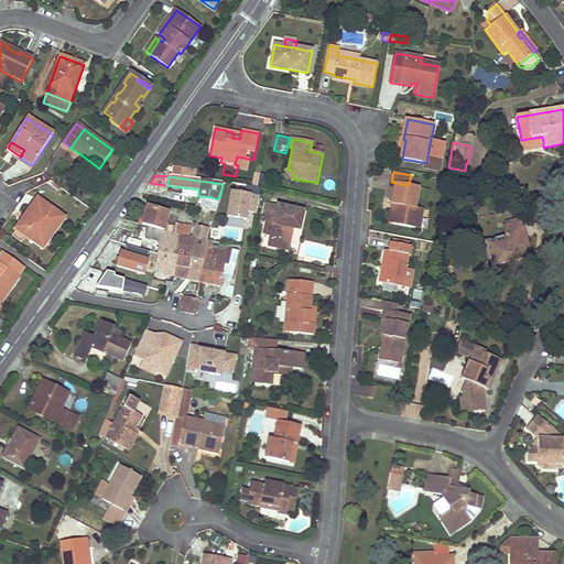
[(416,207),(418,197),(420,187),(409,185),(397,183),(392,204),(393,205),(397,205),(397,208),(393,224),(416,229),(421,208),(416,207)]
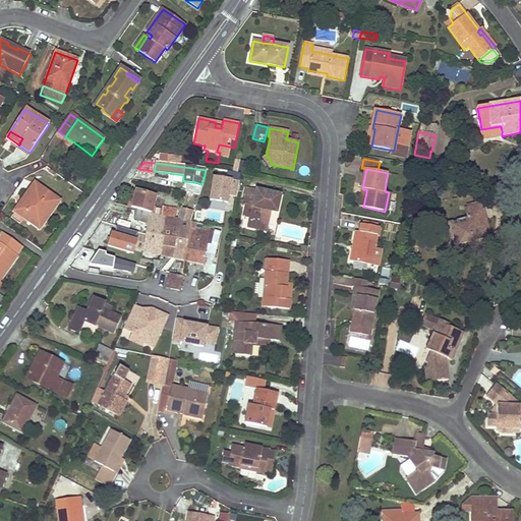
[(237,197),(239,181),(215,177),(211,201),(228,204),(229,196),(237,197)]
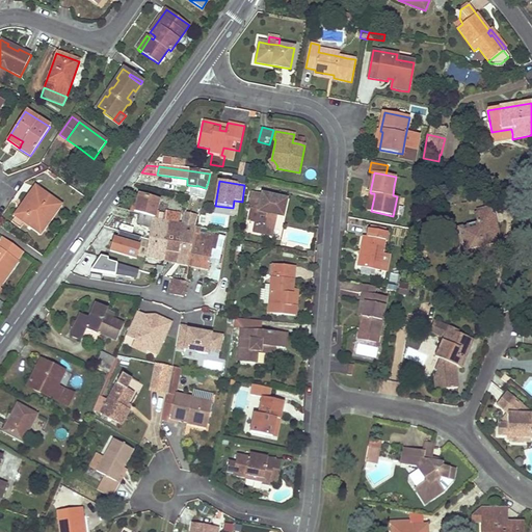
[(190,187),(190,194),(205,196),(205,189),(190,187)]
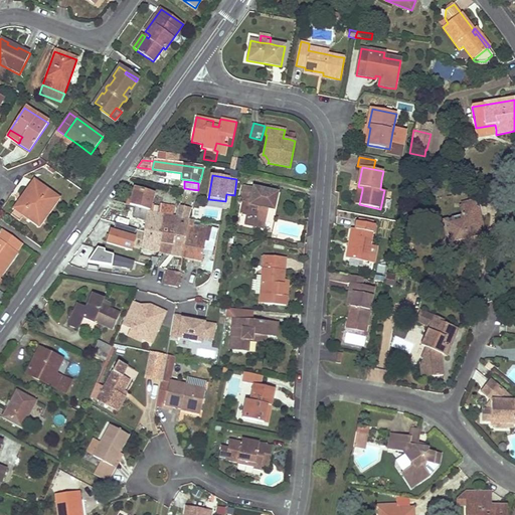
[(22,204),(19,202),(15,209),(39,226),(58,199),(33,182),(28,190),(31,192),(22,204)]
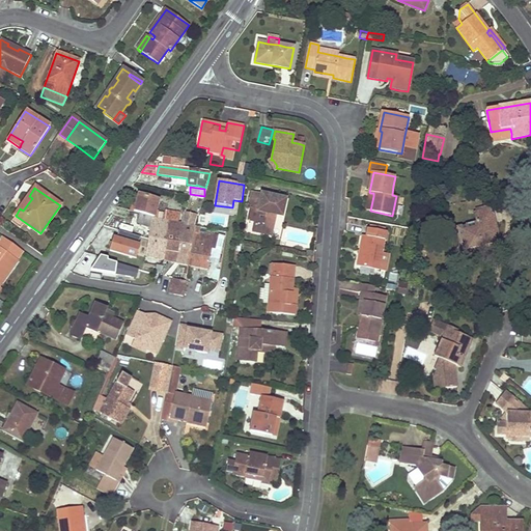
[(271,235),(273,225),(276,215),(282,217),(286,199),(252,191),(249,205),(259,208),(254,232),(271,235)]
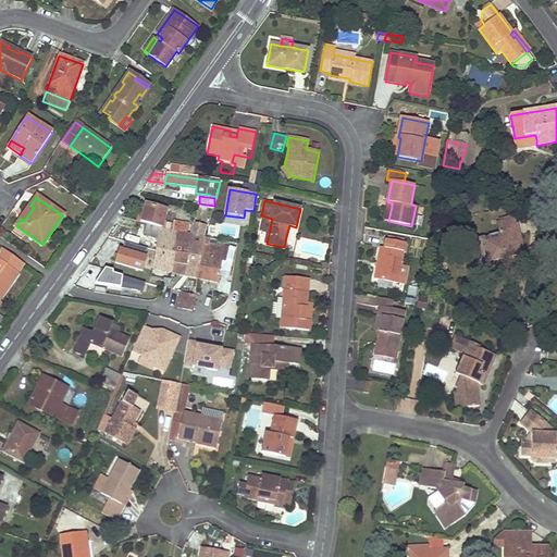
[(186,247),(189,236),(186,235),(187,223),(174,221),(173,224),(165,222),(163,221),(166,210),(146,203),(140,222),(147,224),(161,229),(166,230),(166,232),(176,233),(174,245),(186,247)]
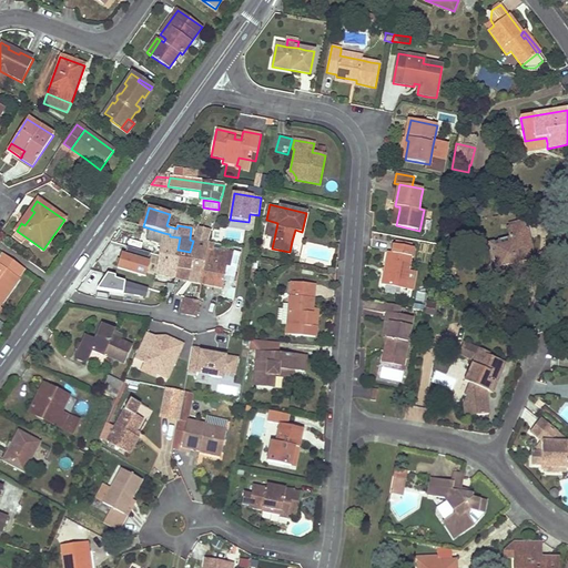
[(24,225),(34,212),(31,210),(21,223),(24,225)]
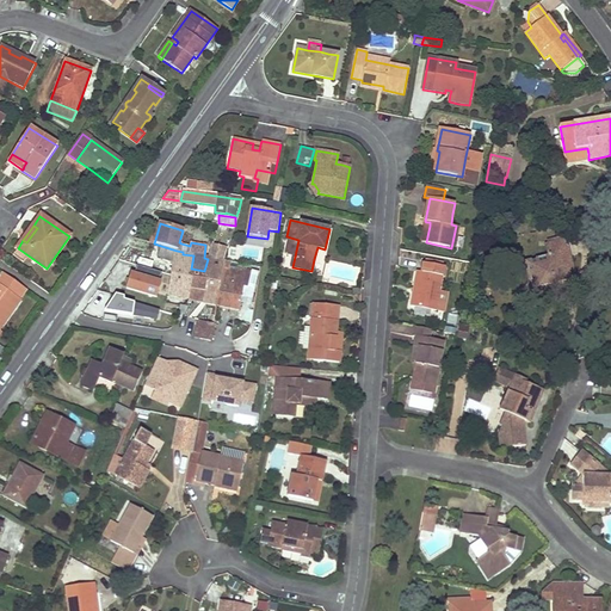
[(210,241),(213,230),(187,226),(185,236),(210,241)]
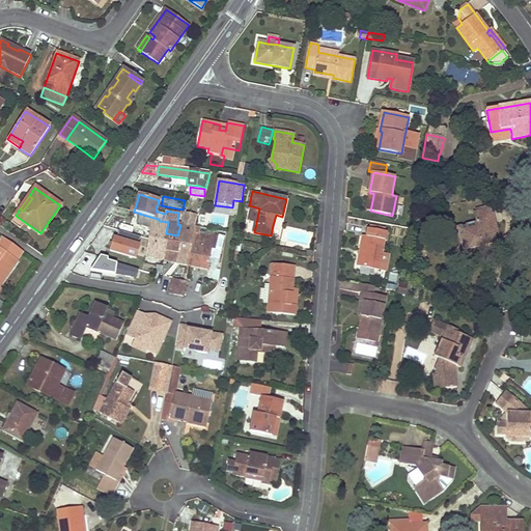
[(500,242),(492,210),(474,214),(477,223),(452,229),(456,248),(465,246),(466,250),(500,242)]
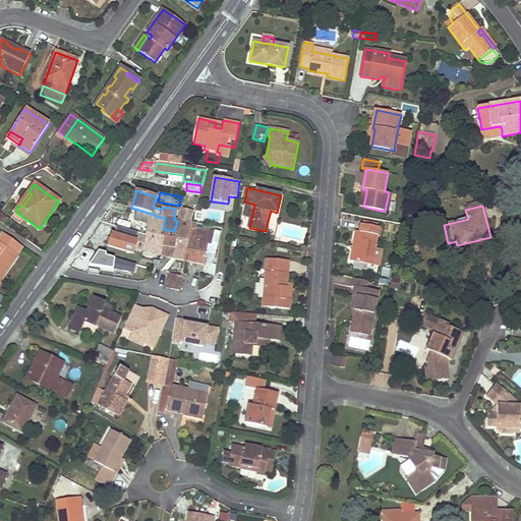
[(190,226),(191,223),(194,213),(180,209),(177,221),(174,231),(173,239),(175,240),(173,256),(178,257),(184,259),(190,226)]
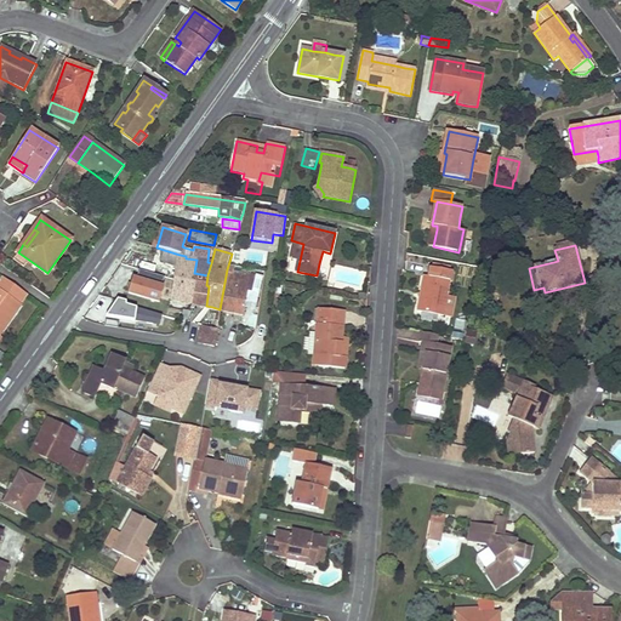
[(184,302),(192,303),(195,284),(193,284),(194,273),(197,260),(186,258),(186,256),(180,255),(164,250),(159,261),(176,267),(174,279),(170,300),(184,302)]
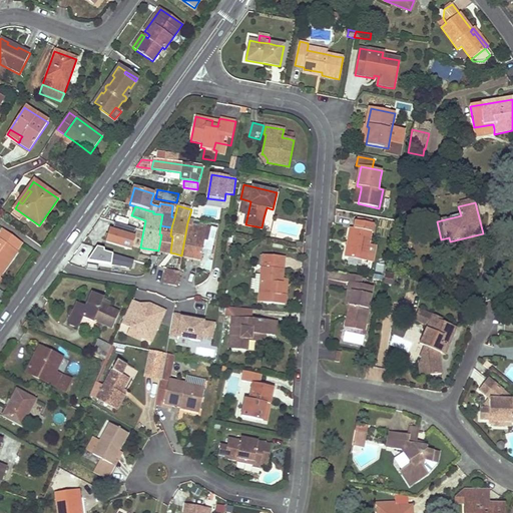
[(193,220),(188,219),(187,222),(181,255),(201,259),(204,239),(207,240),(211,226),(202,225),(193,223),(193,220)]
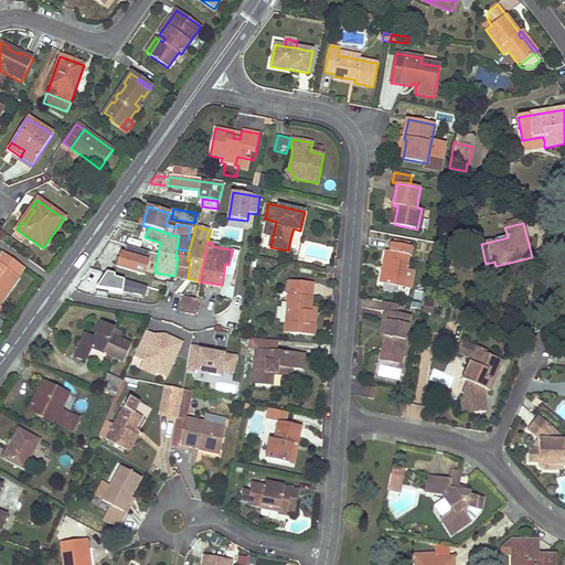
[(412,247),(402,245),(392,243),(391,252),(386,251),(380,283),(403,288),(412,247)]
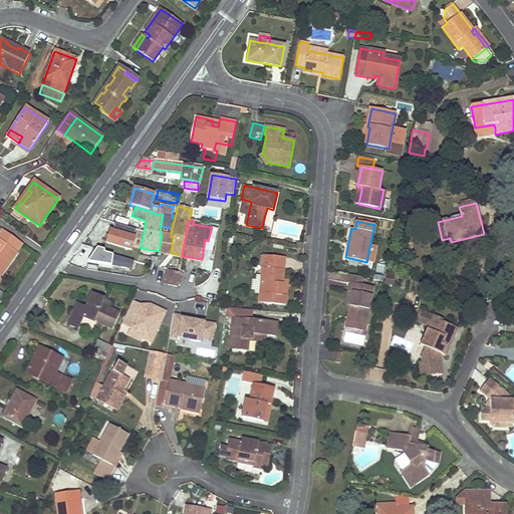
[(134,237),(137,229),(114,223),(112,230),(109,229),(106,242),(132,250),(135,237),(134,237)]
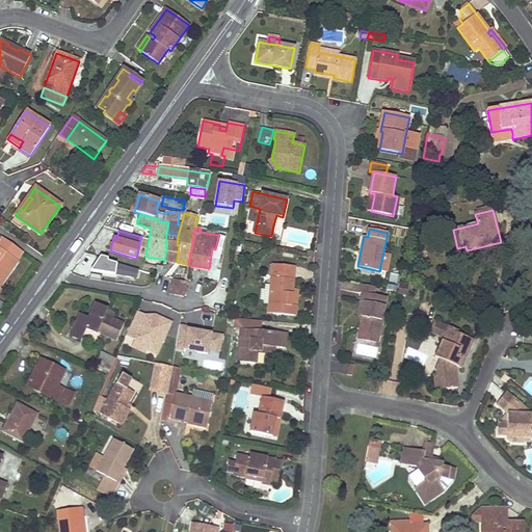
[(170,261),(177,262),(179,245),(177,244),(178,236),(166,234),(165,243),(167,243),(164,260),(170,261)]
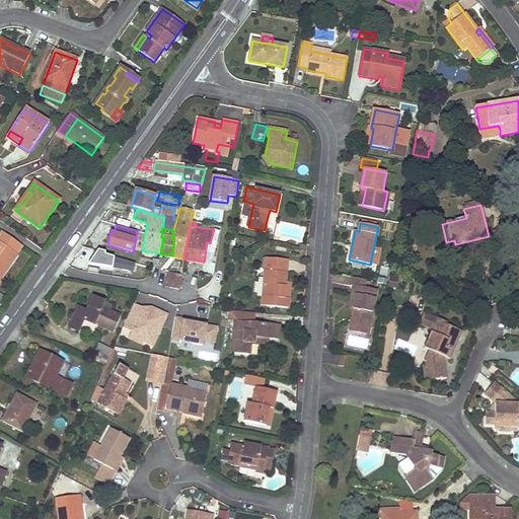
[(0,283),(1,282),(0,281),(0,279),(16,255),(15,254),(21,245),(2,231),(0,233),(0,283)]
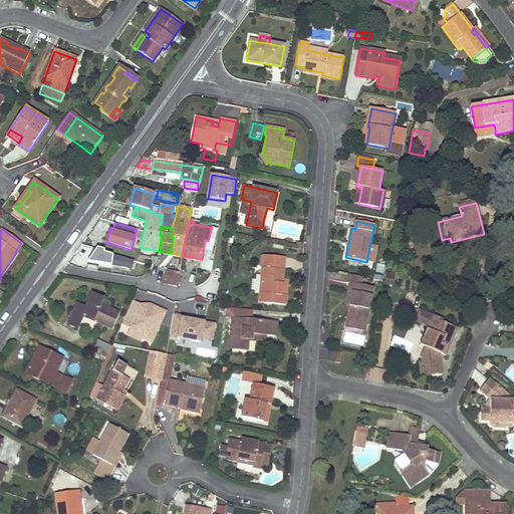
[(92,262),(134,269),(135,258),(94,251),(92,262)]
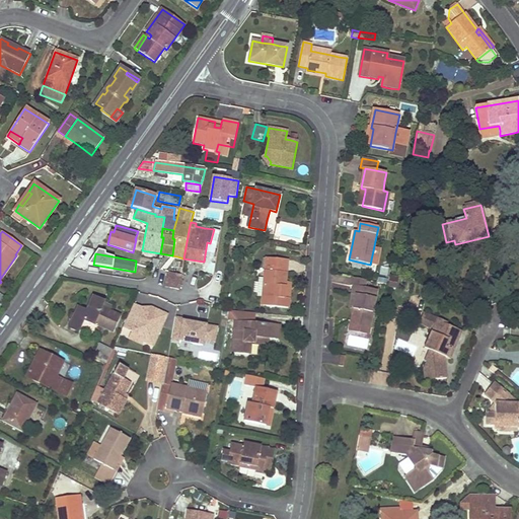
[(262,306),(275,307),(288,309),(289,299),(284,299),(285,283),(288,261),(267,257),(265,278),(260,278),(257,297),(263,297),(262,306)]
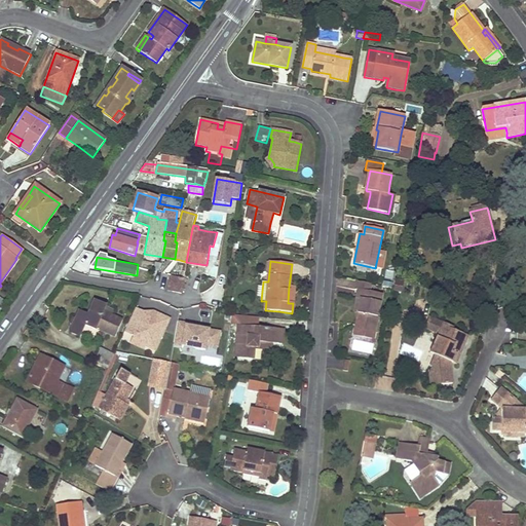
[(184,278),(171,275),(166,290),(181,293),(184,278)]
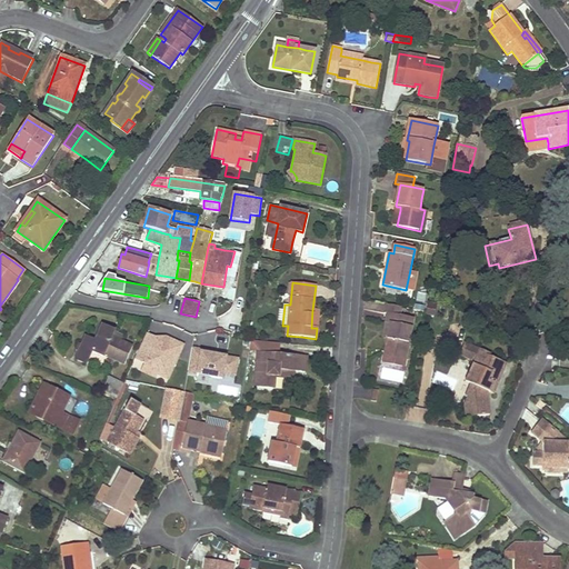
[(383,313),(385,313),(387,313),(385,322),(389,323),(386,339),(383,355),(405,359),(412,318),(400,316),(401,307),(386,305),(383,313)]
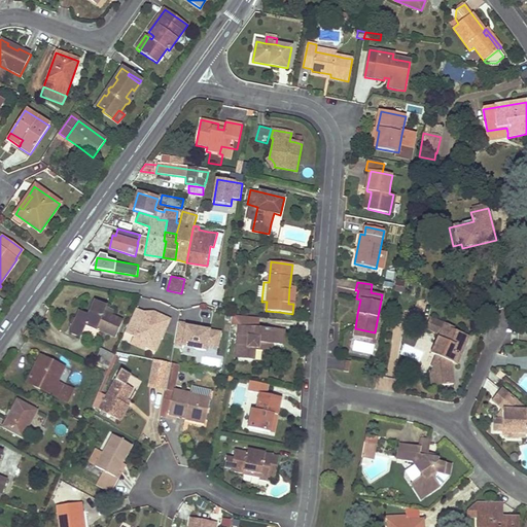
[(123,321),(117,319),(112,316),(103,312),(106,307),(95,302),(88,316),(79,312),(75,320),(73,326),(70,334),(79,338),(84,325),(95,330),(96,328),(115,338),(123,321)]
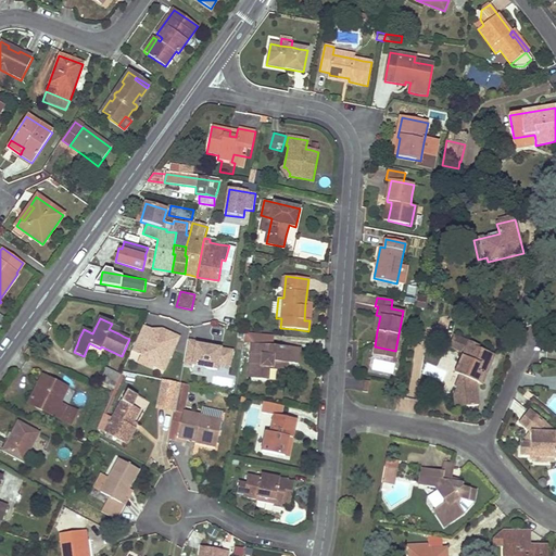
[(548,318),(539,318),(538,328),(548,329),(548,318)]
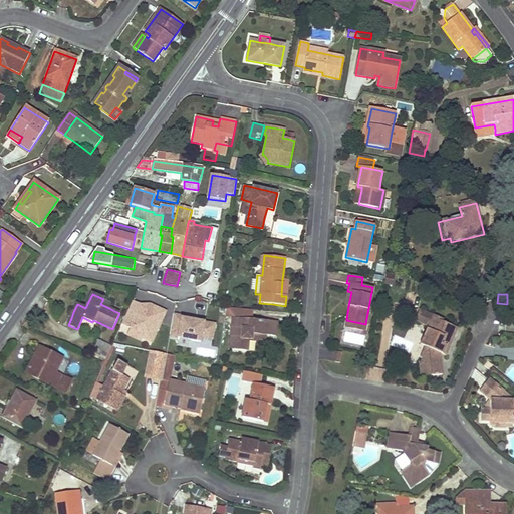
[(111,303),(103,299),(100,304),(109,308),(111,303)]
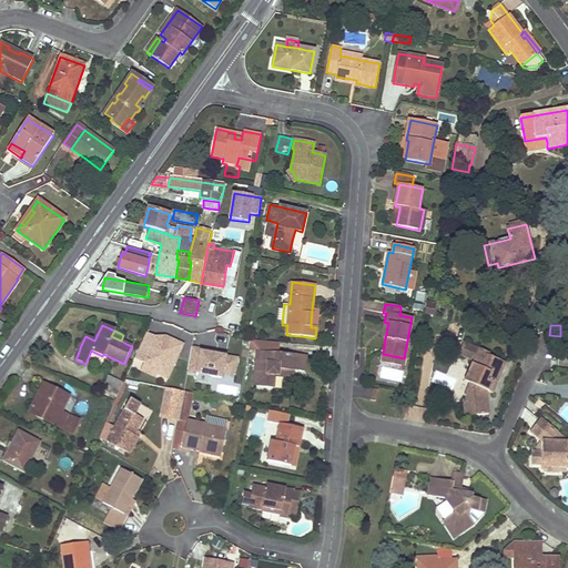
[(155,336),(145,332),(134,357),(144,362),(159,368),(156,374),(168,378),(182,344),(164,336),(162,342),(154,338),(155,336)]
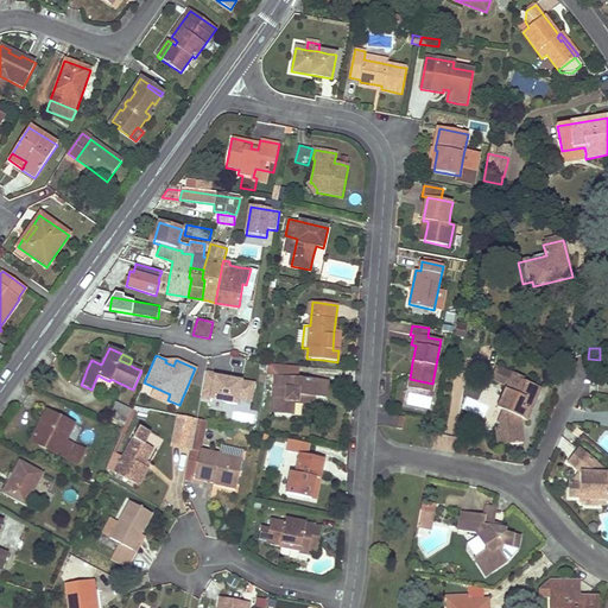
[(276,377),(297,379),(298,367),(267,365),(265,375),(276,377)]
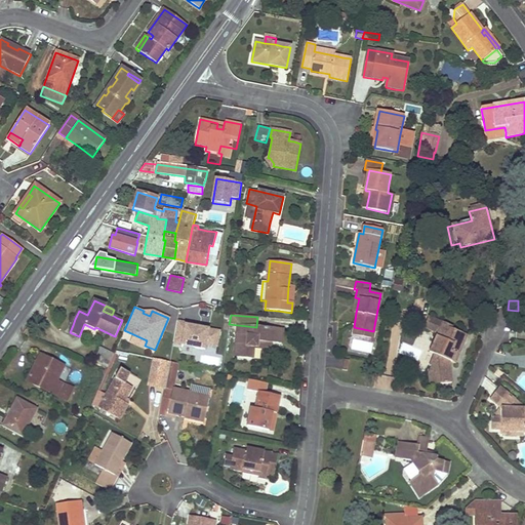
[(440,384),(446,384),(452,382),(450,362),(453,353),(459,356),(469,336),(451,328),(447,338),(438,333),(443,322),(429,316),(423,327),(437,333),(429,353),(434,355),(429,366),(431,367),(428,374),(429,380),(439,379),(440,384)]
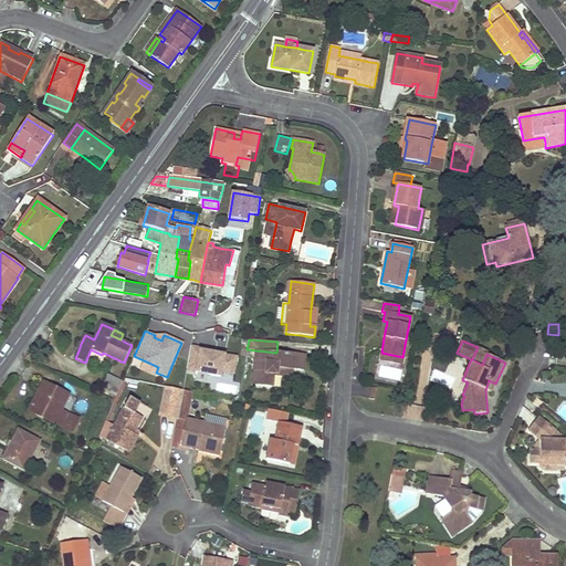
[(482,365),(486,354),(489,352),(478,347),(472,359),(482,365)]
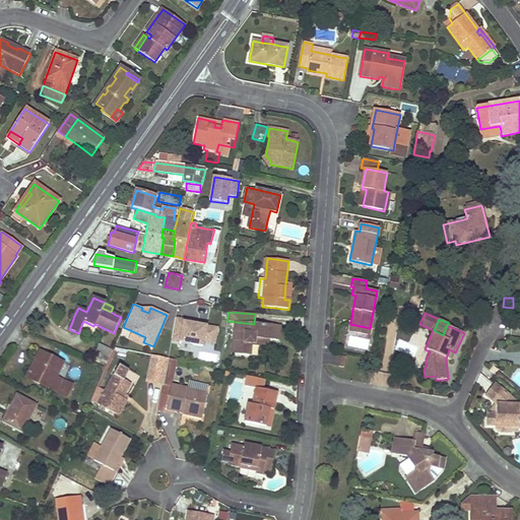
[(196,325),(175,321),(171,340),(202,346),(203,341),(214,343),(217,328),(196,325)]
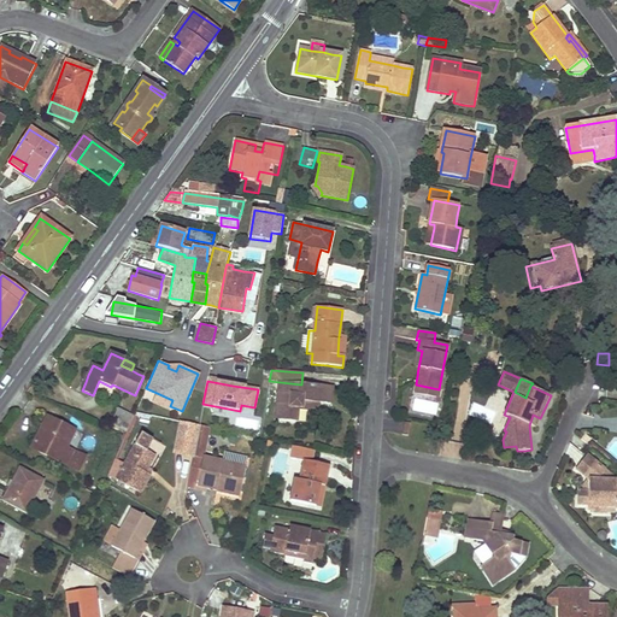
[(301,407),(303,401),(319,403),(331,404),(333,387),(301,385),(280,382),(275,421),(295,423),(298,407),(301,407)]
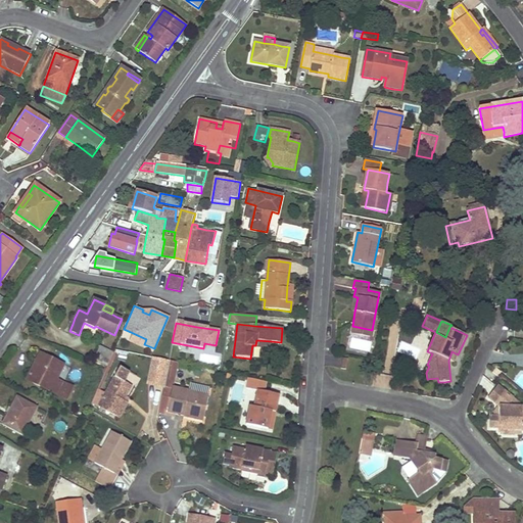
[(143,347),(144,344),(146,339),(133,333),(129,340),(143,347)]
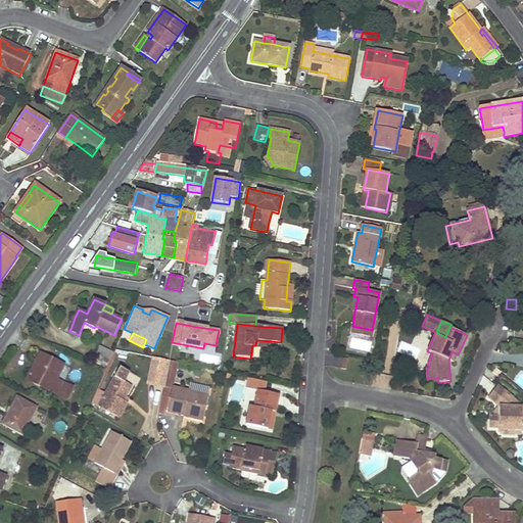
[(107,349),(103,347),(99,346),(94,359),(101,362),(107,349)]
